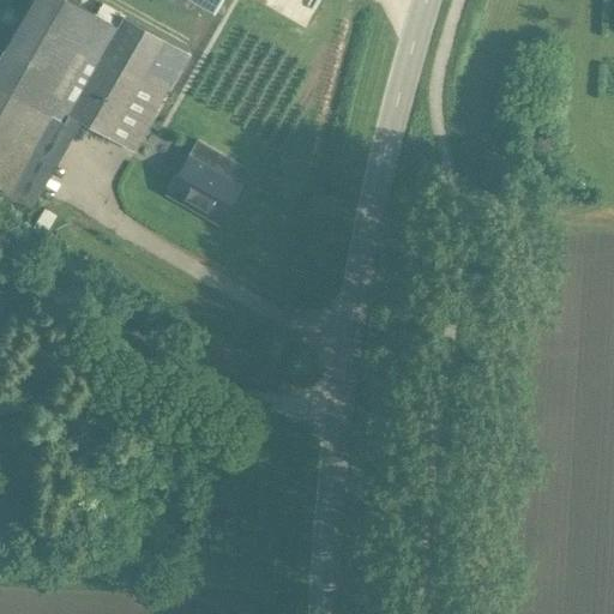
[(70,0),(29,0),(0,53),(0,85),(65,121),(68,114),(122,16),(100,2),(94,13),(70,0)]
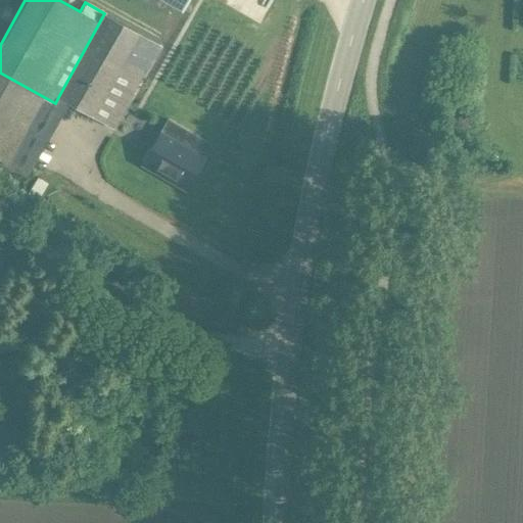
[(164,0),(181,9),(186,0),(164,0)]
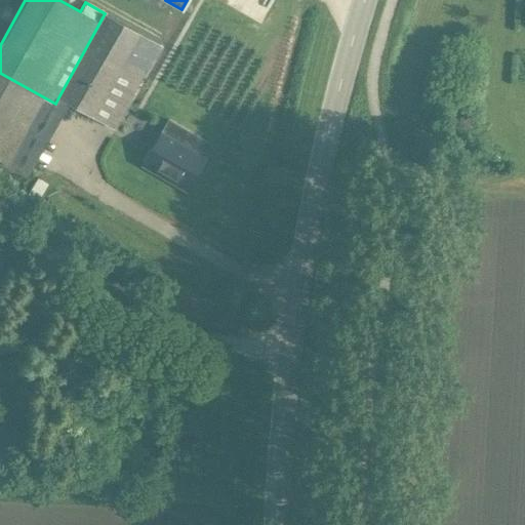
[(58,97),(115,129),(161,44),(105,13),(58,97)]
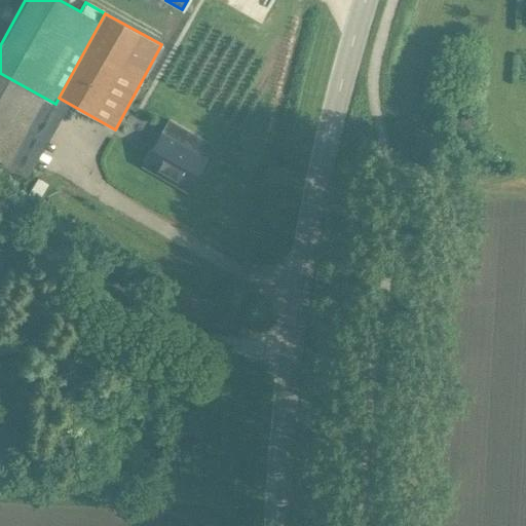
[(55,104),(0,73),(0,158),(19,170),(55,104)]
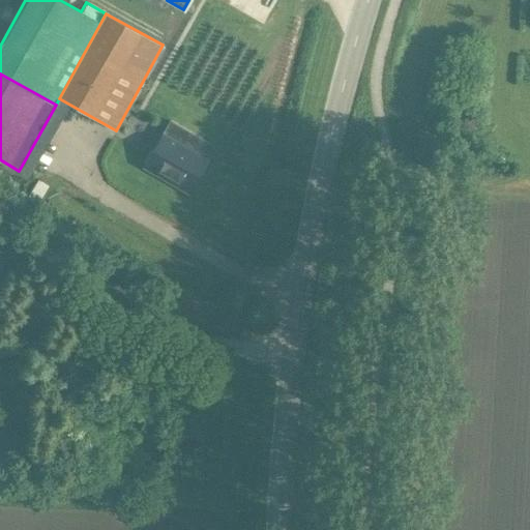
[(187,192),(207,158),(164,134),(144,167),(187,192)]
